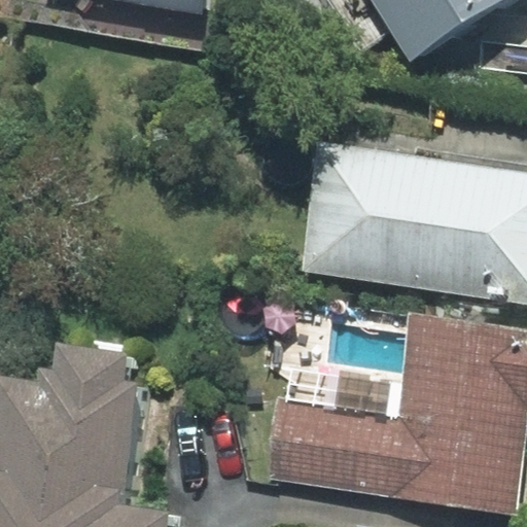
[(114,0),(206,14),(208,0),(114,0)]
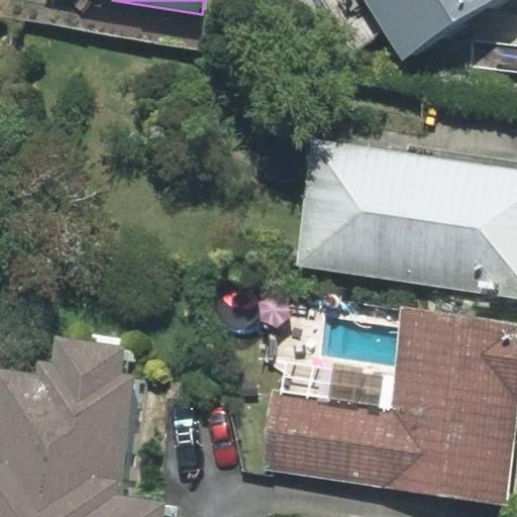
[(320,0),(354,52),(384,32),(403,61),(497,0),(320,0)]
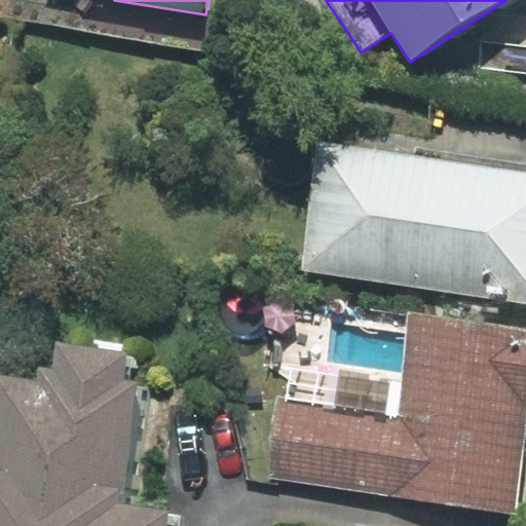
[(413,154),(317,142),(300,273),(525,302),(525,163),(414,149),(413,154)]
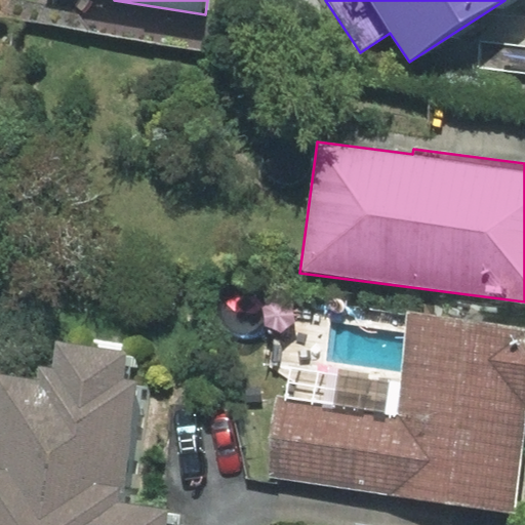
[(524,328),(411,314),(403,374),(292,360),(288,396),(278,395),(268,478),(513,511),(524,418),(524,328)]
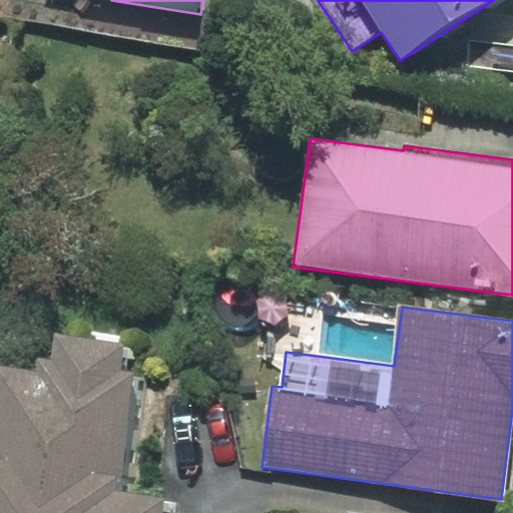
[(125,342),(53,333),(49,360),(38,358),(35,374),(0,369),(0,512),(162,512),(165,495),(118,488),(134,372),(121,371),(125,342)]
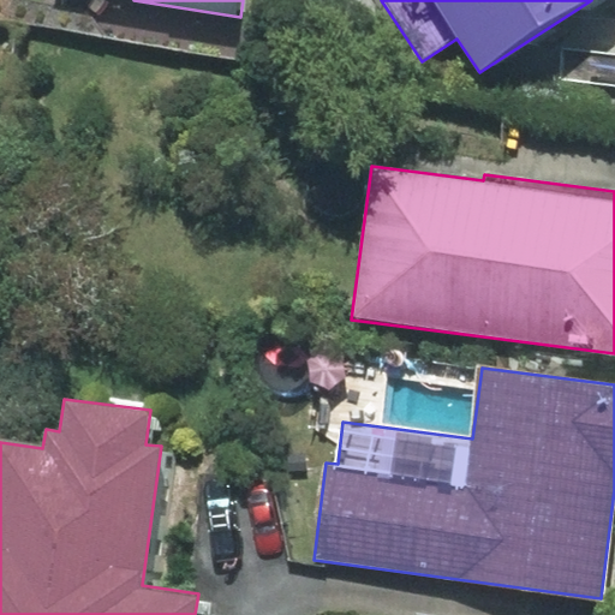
All buildings are outlined.
